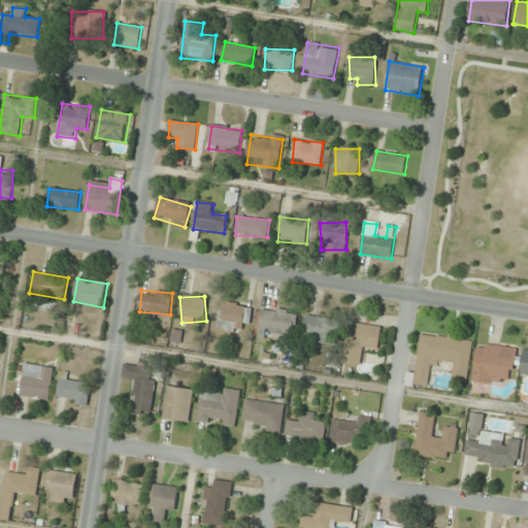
[(252,306),(221,303),(218,328),(249,331),(252,306)]
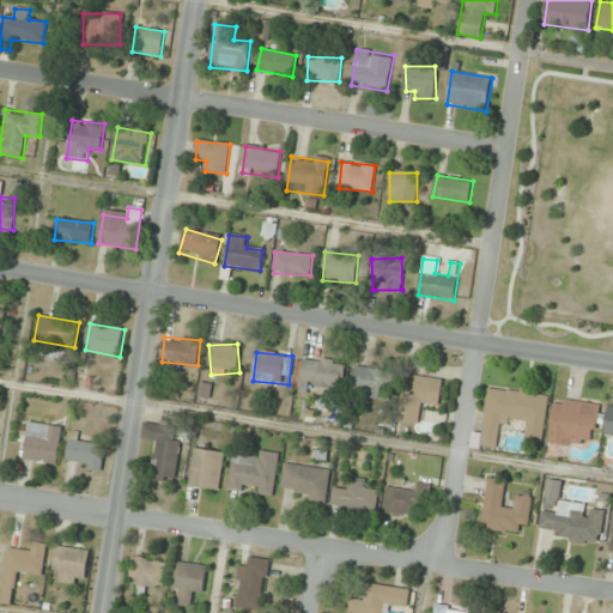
[(299,392),(309,393),(310,383),(344,387),(346,363),(303,358),(299,392)]
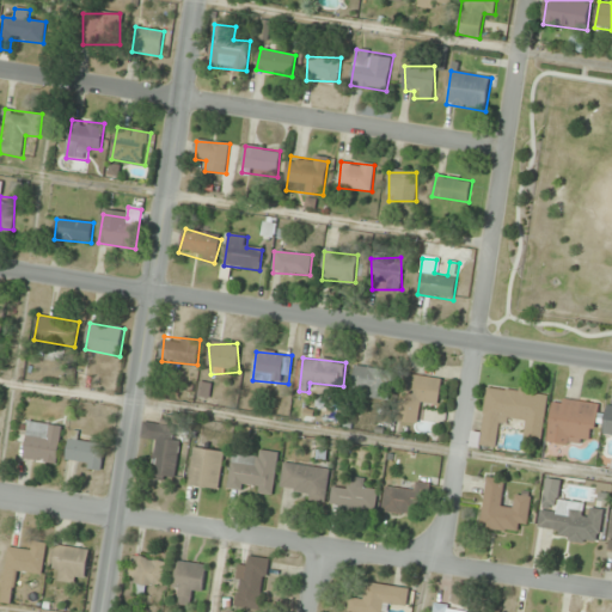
[(352,396),(389,399),(391,371),(355,367),(352,396)]
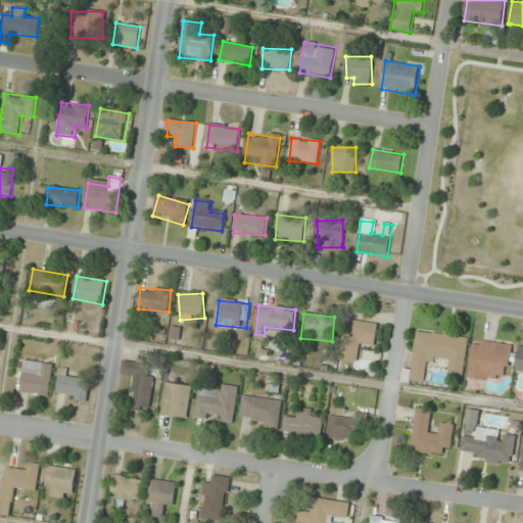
[(378,324),(346,321),(342,360),(361,362),(363,343),(376,344),(378,324)]
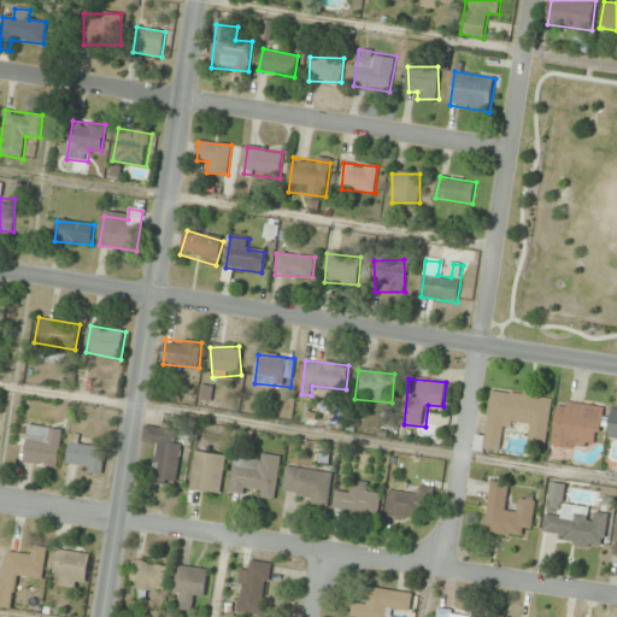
[(487,438),(476,436),(475,451),(501,453),(504,425),(532,428),(530,445),(547,447),(553,395),(492,389),(487,438)]
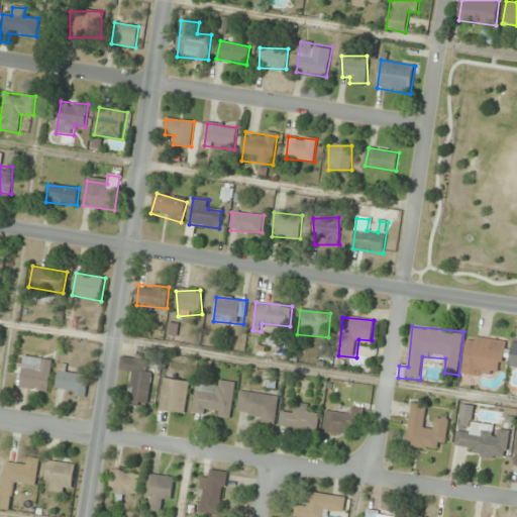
[(507,341),(468,335),(462,375),(492,379),(493,370),(503,371),(507,341)]
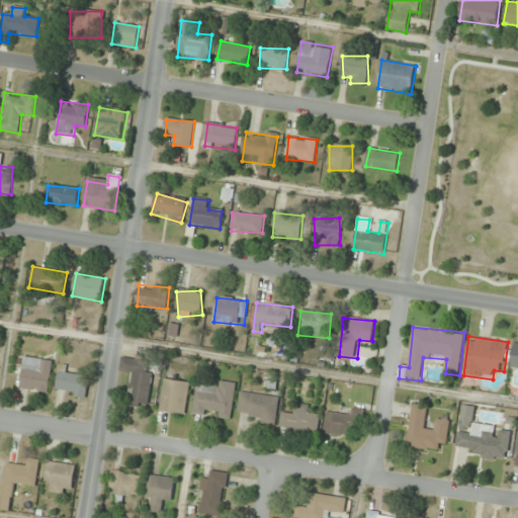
[(126,404),(148,407),(153,372),(146,371),(148,361),(122,357),(119,370),(132,372),(126,404)]
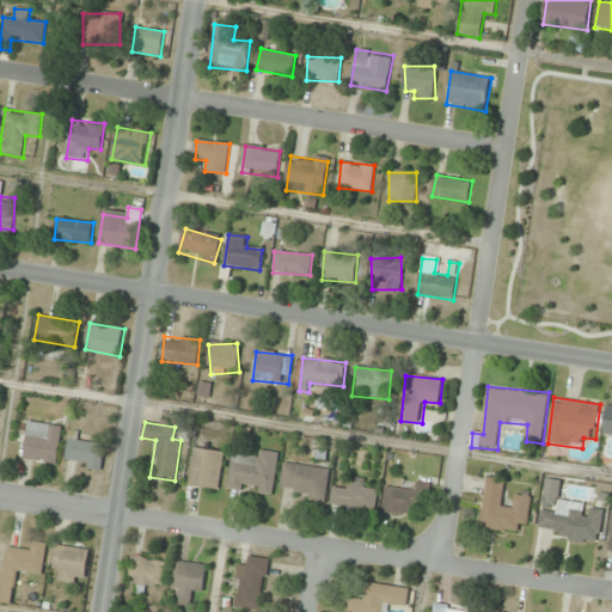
[(62,426),(26,423),(24,459),(60,463),(62,426)]
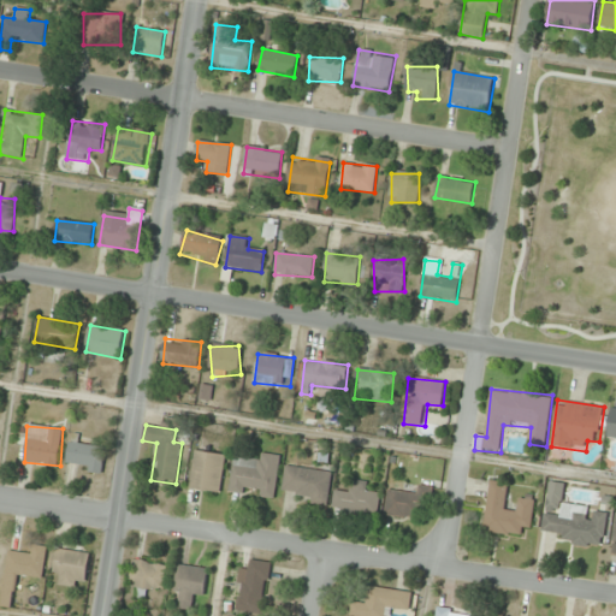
[(104,472),(105,446),(70,444),(67,469),(104,472)]
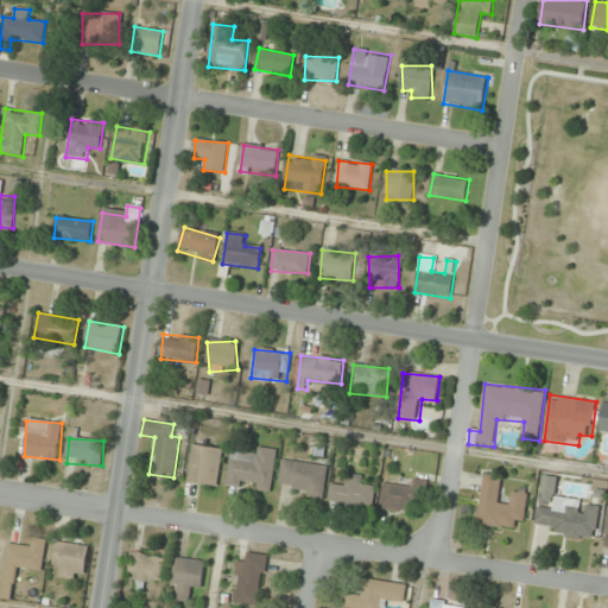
[(187,482),(216,487),(222,449),(194,444),(187,482)]
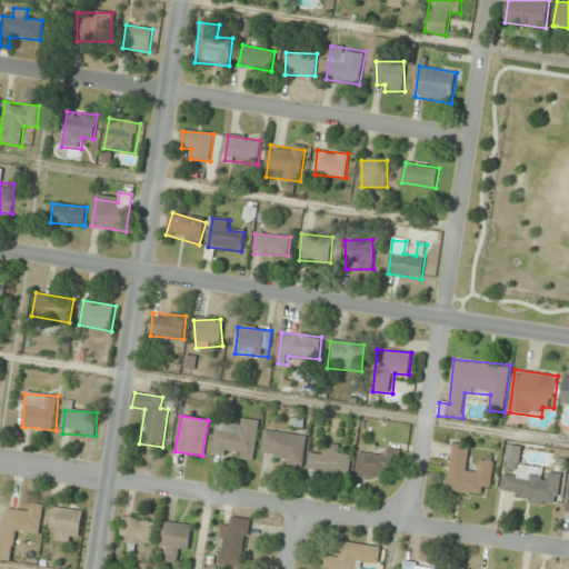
[(217,423),(212,452),(253,460),(260,422),(240,419),(239,427),(217,423)]
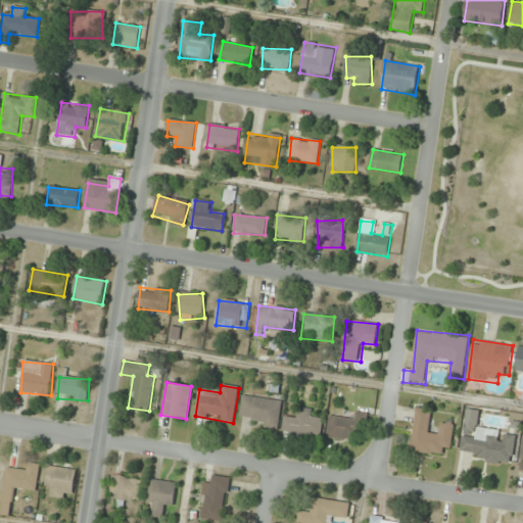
[(282,401),(242,395),(240,416),(259,419),(258,428),(278,430),(282,401)]
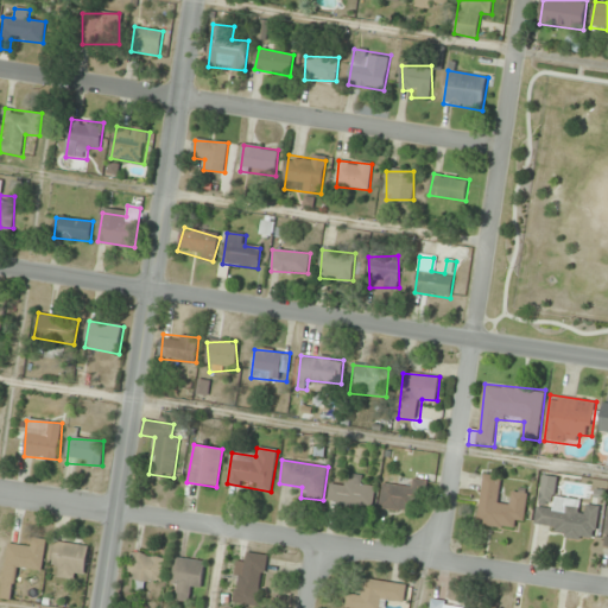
[(329,502),(373,508),(375,487),(362,486),(363,476),(347,474),(346,486),(331,483),(329,502)]
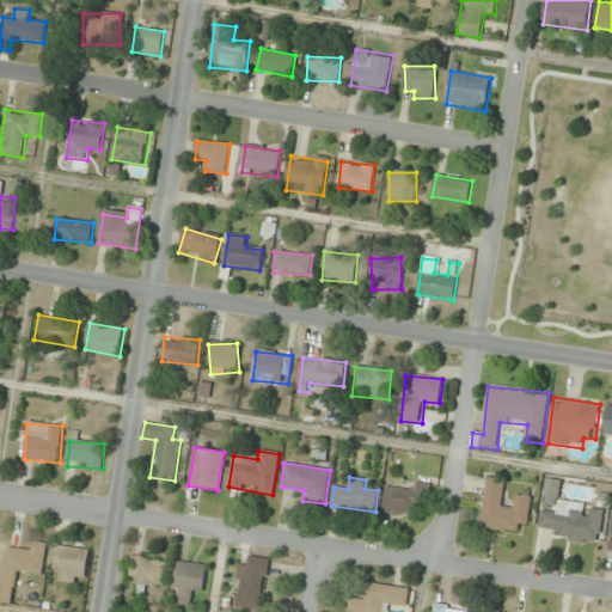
[(481,530),(516,533),(518,524),(528,525),(531,496),(516,494),(515,507),(505,506),(507,481),(487,478),(481,530)]
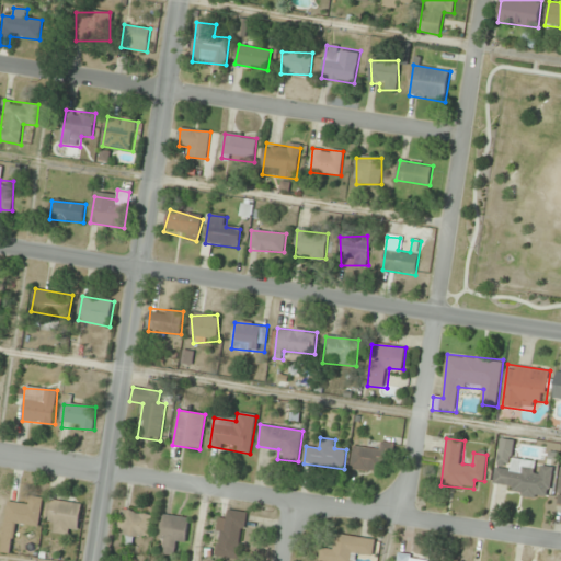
[(554,465),(512,459),(514,441),(500,438),(494,484),(514,487),(513,494),(549,500),(554,465)]
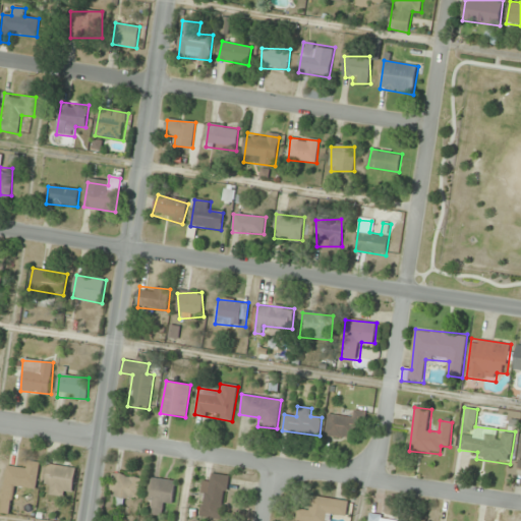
[(326,433),(362,440),(366,412),(353,411),(352,418),(329,415),(326,433)]
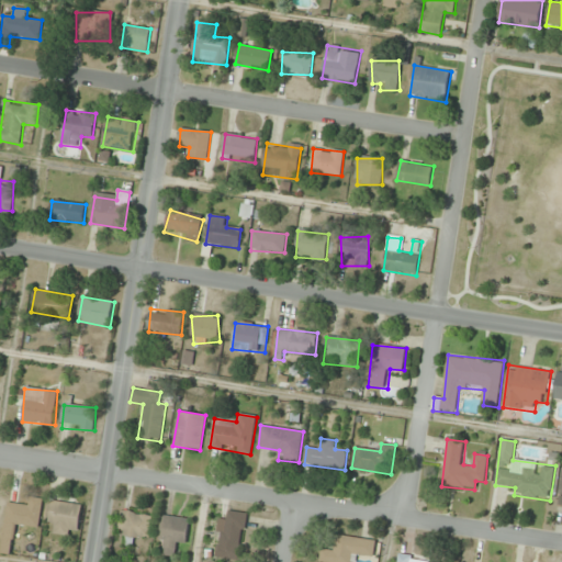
[(43,499),(32,498),(31,507),(8,505),(1,552),(11,554),(14,526),(40,529),(43,499)]
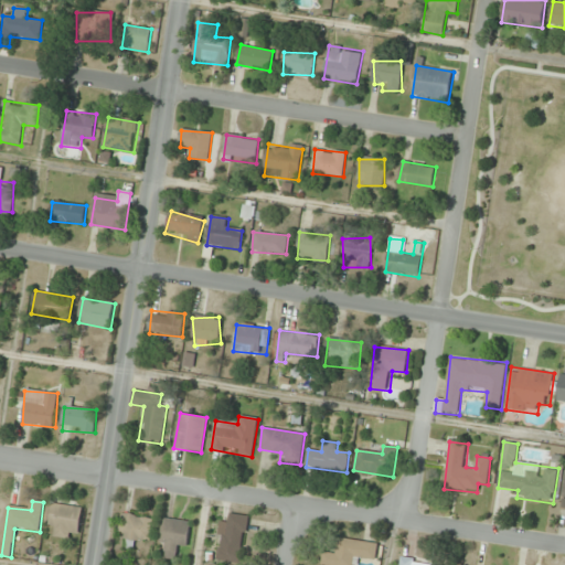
[(84,508),(52,503),(49,526),(57,528),(56,536),(78,540),(84,508)]
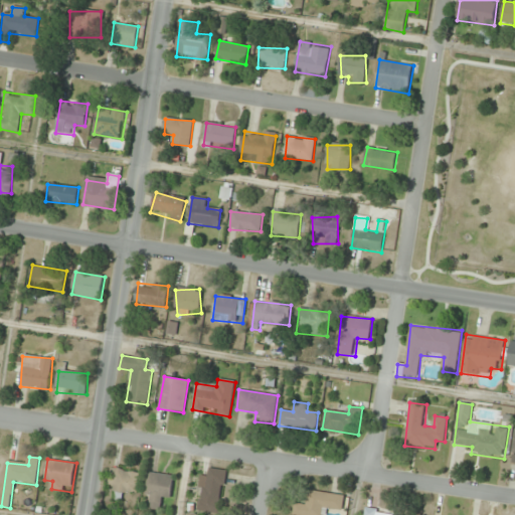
[(220,513),(226,471),(208,468),(207,477),(202,477),(197,509),(220,513)]
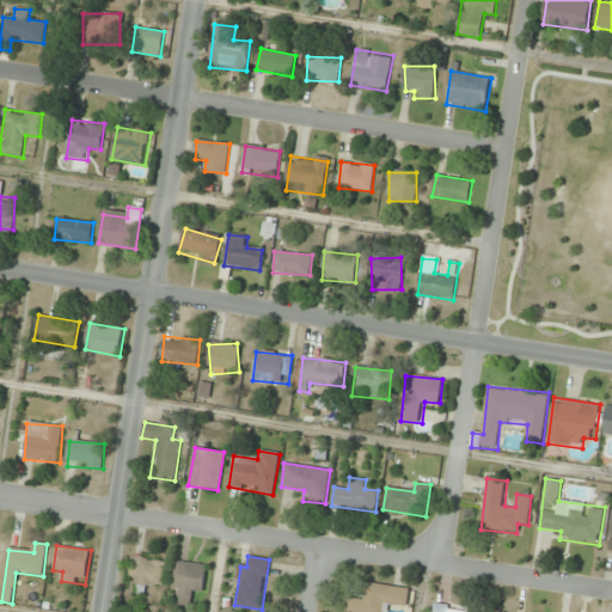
[(164,589),(165,561),(130,558),(129,581),(139,582),(139,588),(164,589)]
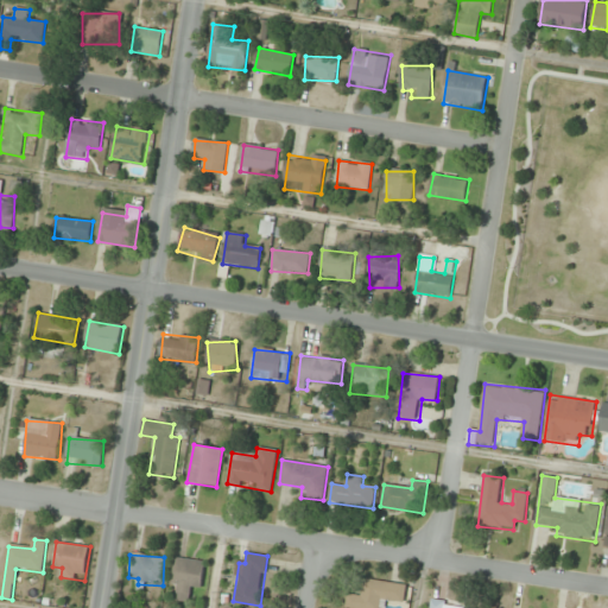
[(202,589),(206,562),(176,558),(172,593),(191,595),(192,588),(202,589)]
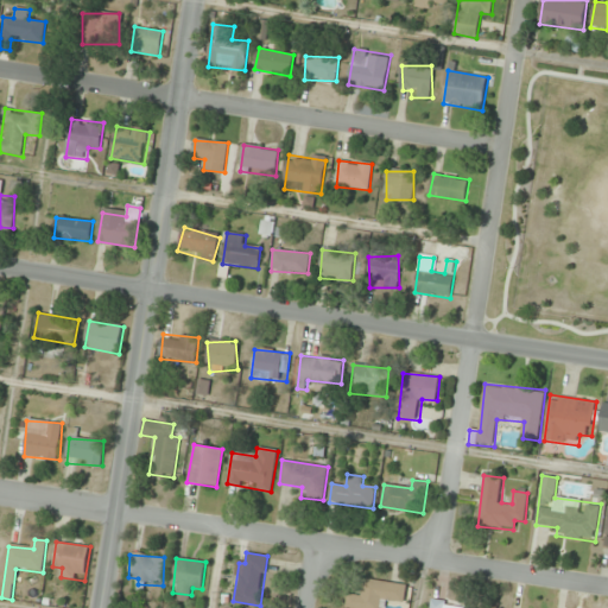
[(409,586),(363,580),(361,596),(349,595),(347,607),(381,607),(384,603),(405,606),(409,586)]
